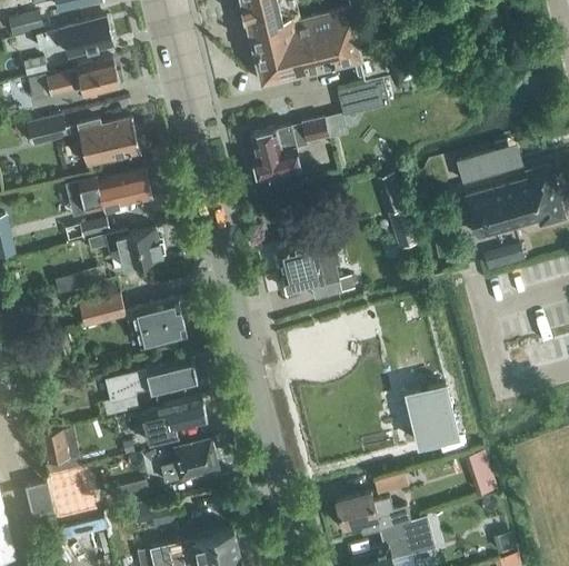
[(31,0),(33,6),(55,0),(57,0),(60,11),(102,1),(101,0),(31,0)]
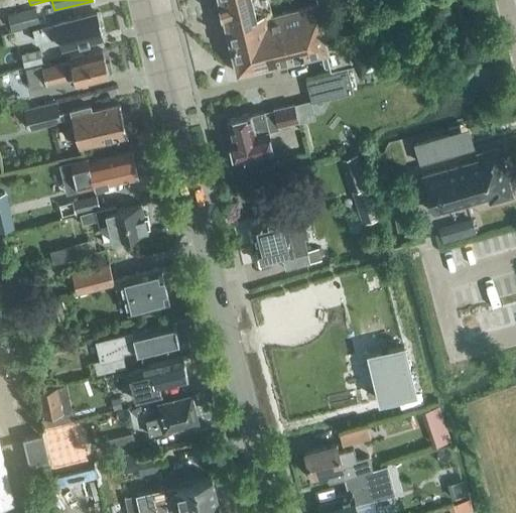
[(217,0),(219,5),(217,6),(220,19),(223,19),(236,76),(326,53),(331,74),(354,68),(349,46),(343,48),(336,20),(320,23),(316,8),(265,20),(260,0),(217,0)]
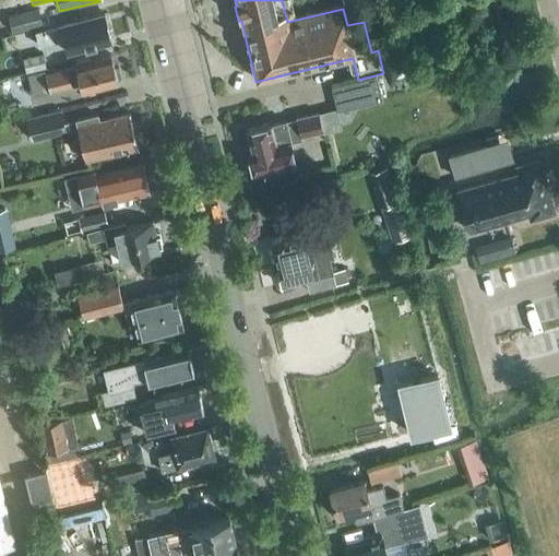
[(12,36),(43,27),(38,12),(8,20),(12,36)]
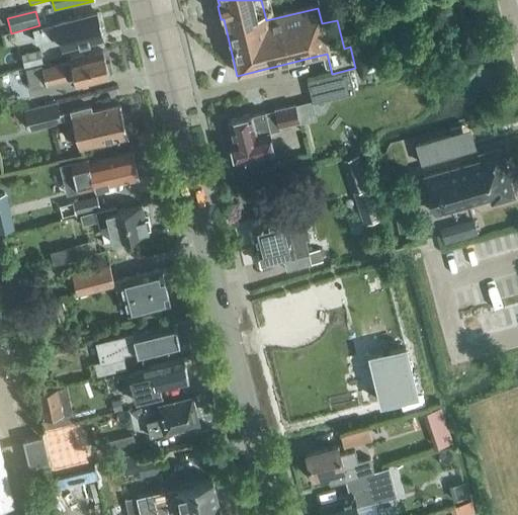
[(102,40),(96,16),(56,26),(57,30),(53,31),(52,27),(32,31),(36,46),(60,39),(63,51),(102,40)]
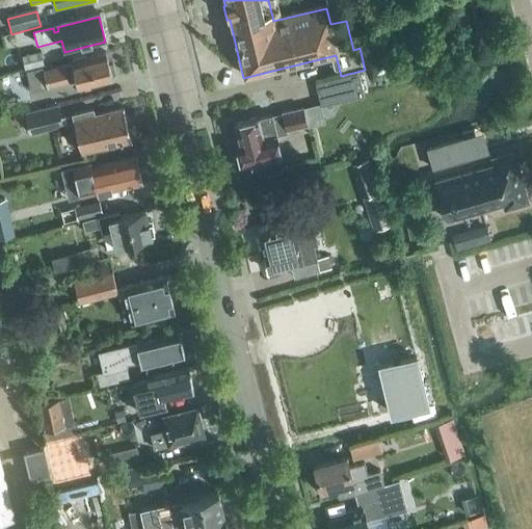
[(21,59),(24,71),(43,67),(40,54),(21,59)]
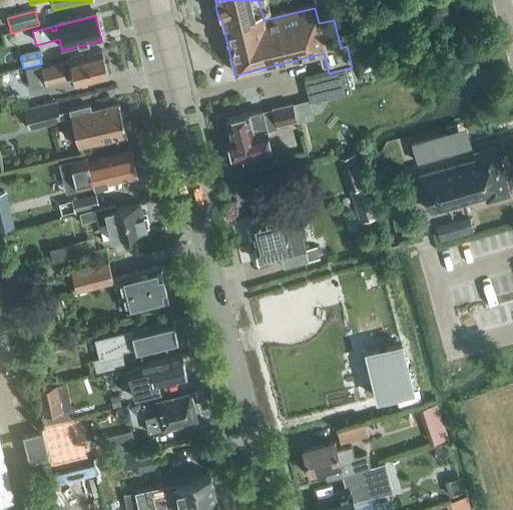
[(108,78),(101,53),(82,58),(82,56),(68,59),(69,63),(42,70),(46,86),(74,79),(76,87),(108,78)]
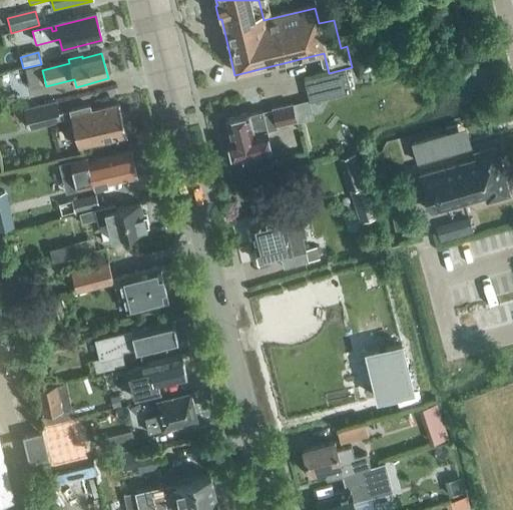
[(309,105),(351,95),(345,73),(304,83),(309,105)]
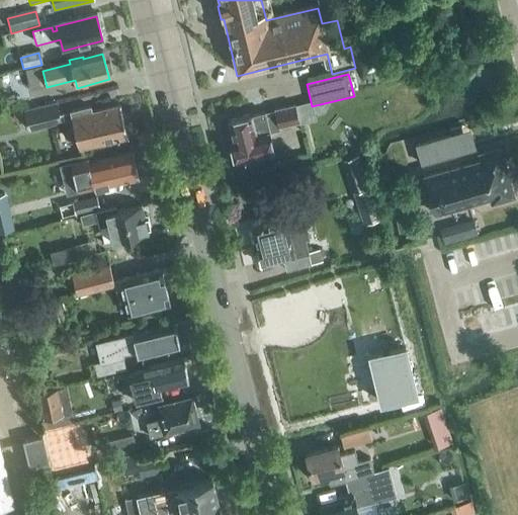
[(29,133),(61,124),(56,105),(24,113),(29,133)]
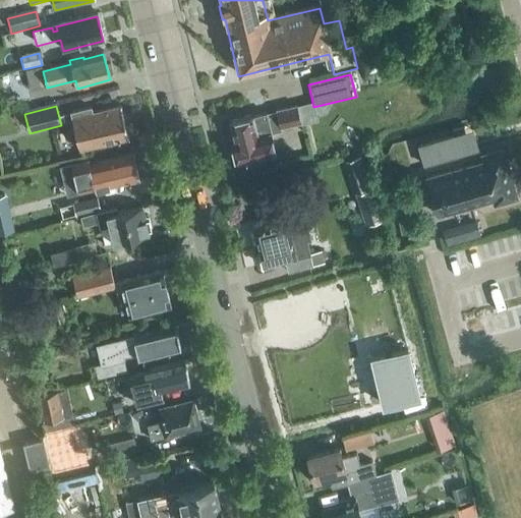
[(254,174),(272,169),(275,164),(273,156),(274,156),(269,136),(270,136),(276,134),(279,129),(299,124),(295,108),(275,113),(275,114),(265,117),(265,116),(251,120),(251,119),(230,124),(235,145),(230,146),(235,165),(247,162),(249,171),(254,174)]
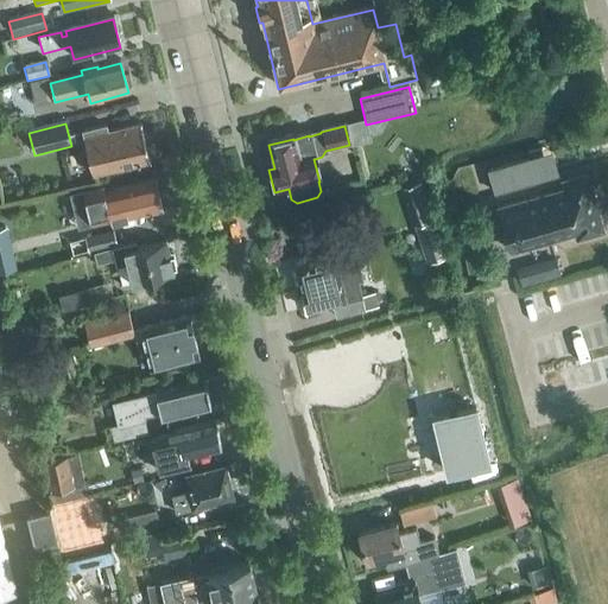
[(150,164),(140,127),(107,135),(106,131),(83,135),(94,178),(150,164)]
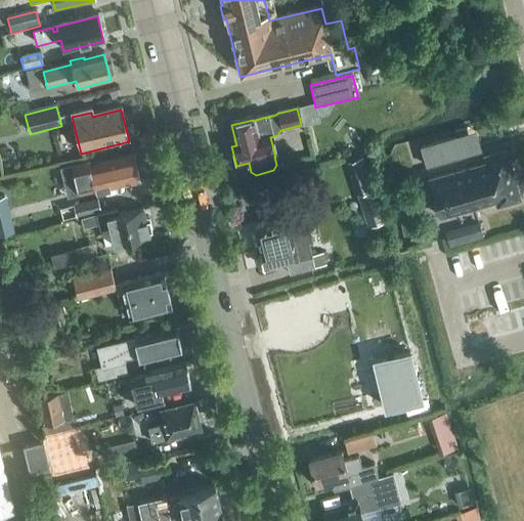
[(459,138),(421,149),(427,169),(464,158),(459,138)]
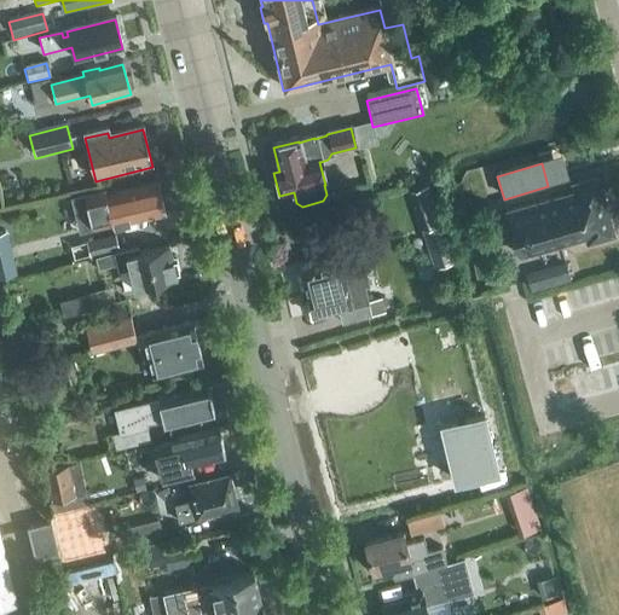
[(586,245),(612,238),(595,181),(570,189),(571,193),(504,213),(518,260),(585,241),(586,245)]
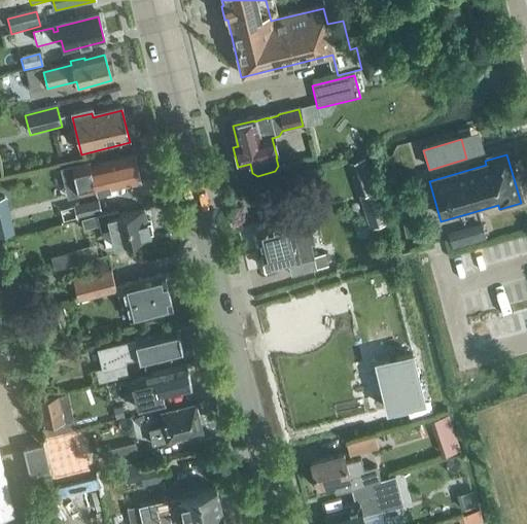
[(80,199),(140,184),(134,159),(91,170),(90,166),(73,170),(80,199)]
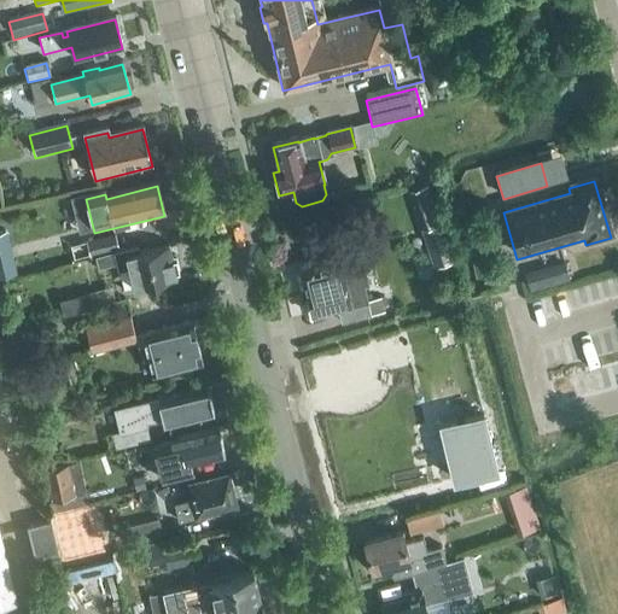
[(420,233),(441,226),(427,187),(409,194),(414,208),(412,209),(420,233)]
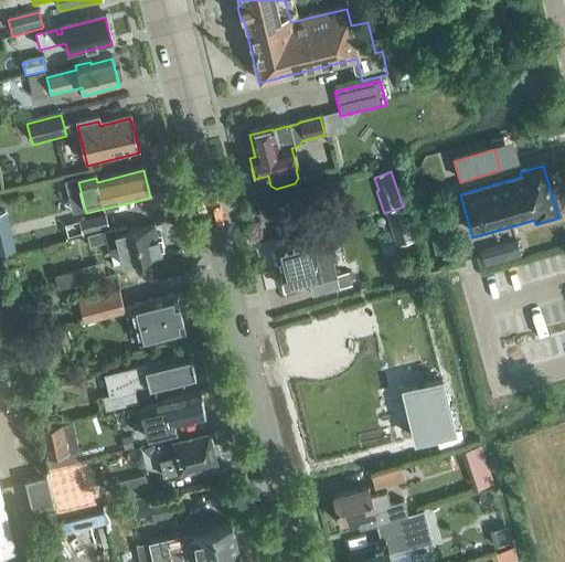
[(7,214),(0,215),(0,256),(16,253),(7,214)]
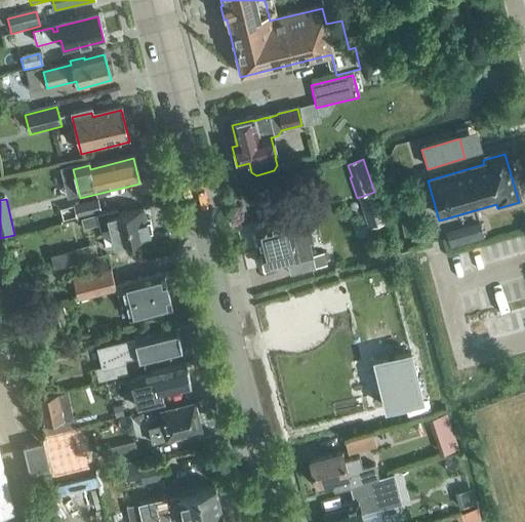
[(81,221),(103,215),(98,200),(74,206),(77,222),(81,221)]
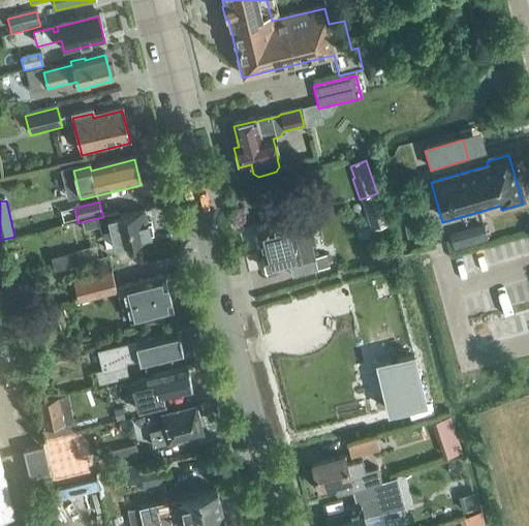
[(103,217),(82,222),(84,233),(99,228),(100,235),(111,233),(115,249),(150,240),(149,237),(153,236),(150,223),(147,224),(143,212),(119,217),(118,213),(103,217)]
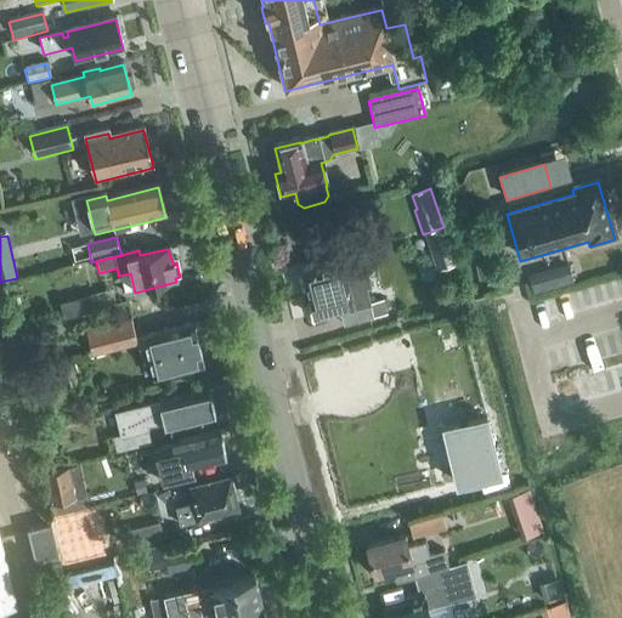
[(362,261),(343,266),(343,265),(303,275),(309,302),(306,302),(307,306),(305,309),(306,317),(311,318),(311,322),(339,315),(343,329),(373,322),(365,289),(368,288),(362,261)]
